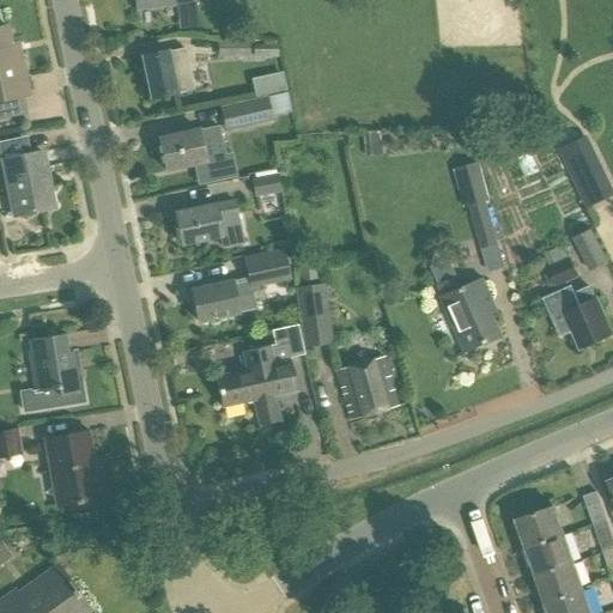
[(134,0),(135,11),(193,4),(192,0),(134,0)]
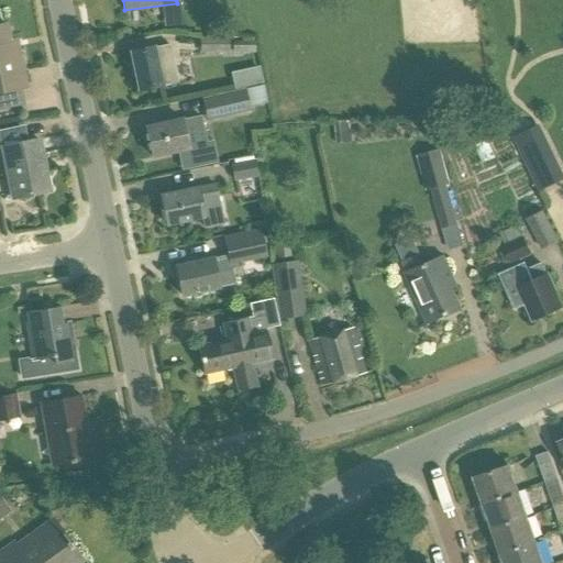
[(0,25),(0,94),(25,88),(15,40),(9,42),(6,24),(0,25)]
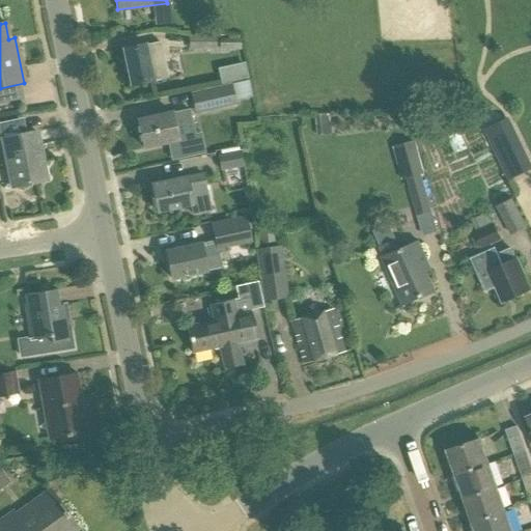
[(189,50),(216,50),(217,37),(189,37),(189,50)]
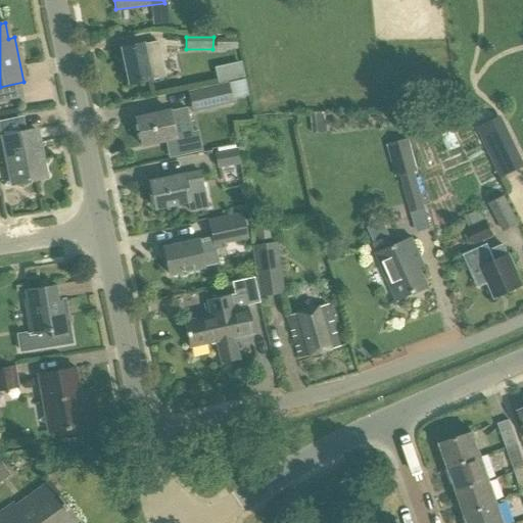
[(217,49),(236,49),(236,38),(217,38),(217,49)]
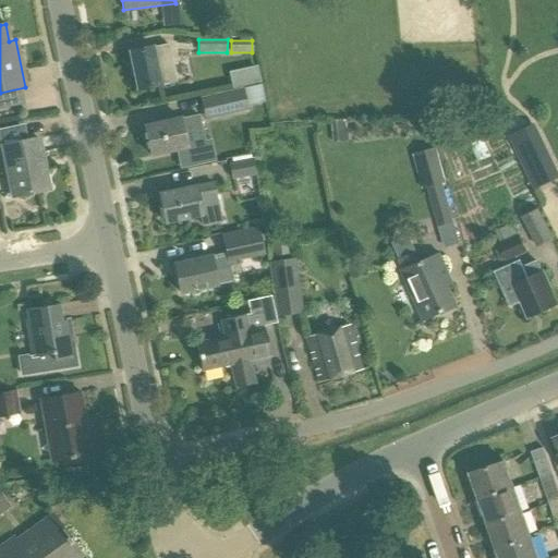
[(129,50),(137,91),(160,86),(160,85),(177,82),(169,45),(153,48),(152,46),(129,50)]
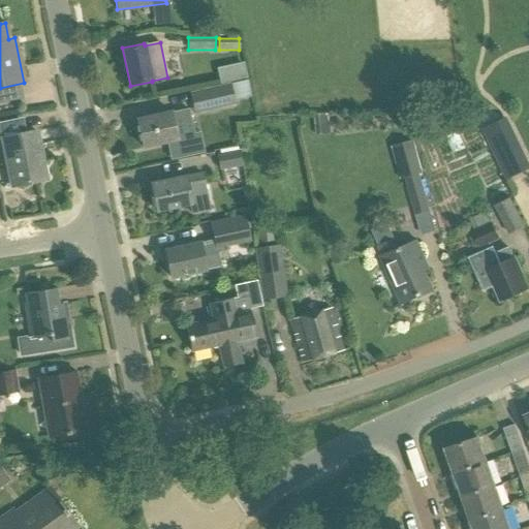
[(251,97),(247,82),(229,86),(234,101),(251,97)]
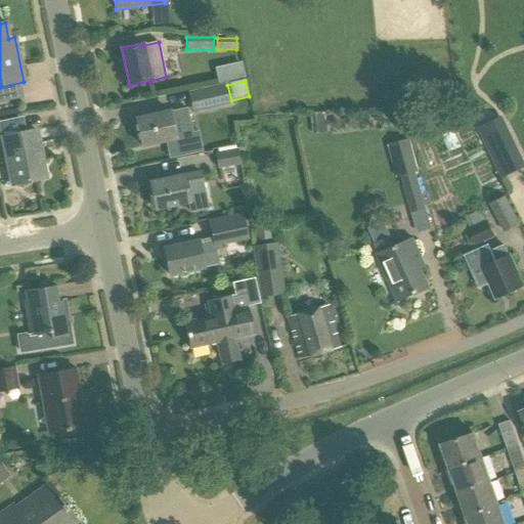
[(190,93),(194,113),(232,104),(231,100),(227,85),(190,93)]
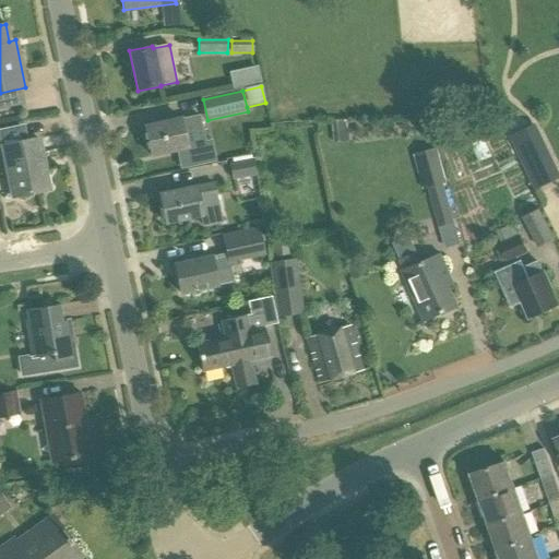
[(145,127),(152,156),(187,149),(183,132),(202,128),(199,116),(181,120),(180,118),(145,127)]
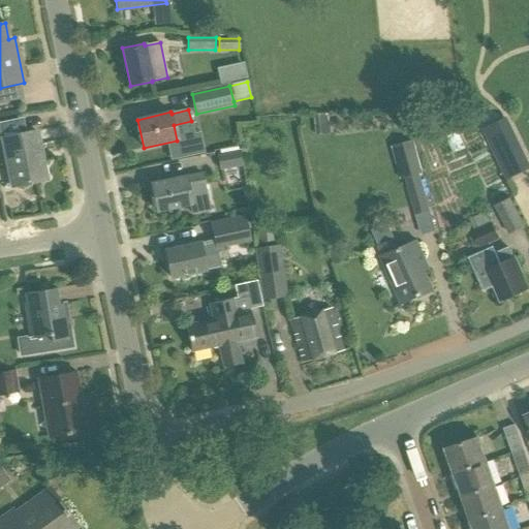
[(452,121),(440,124),(445,147),(458,144),(452,121)]
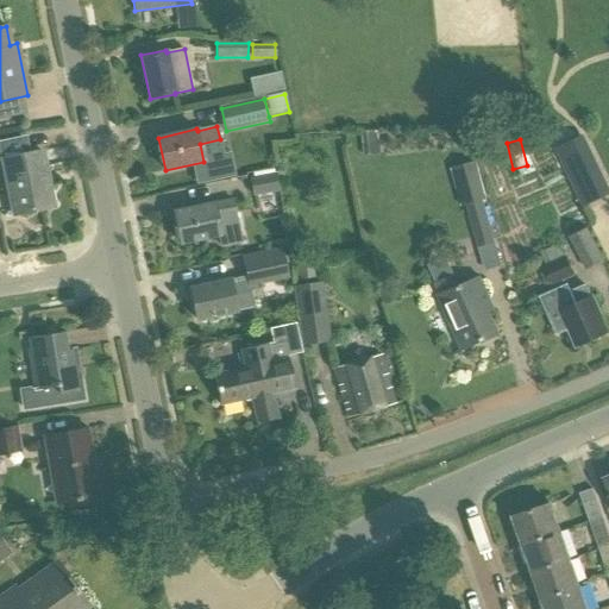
[(2,140),(0,140),(0,161),(1,161),(12,214),(52,206),(41,151),(6,158),(2,140)]
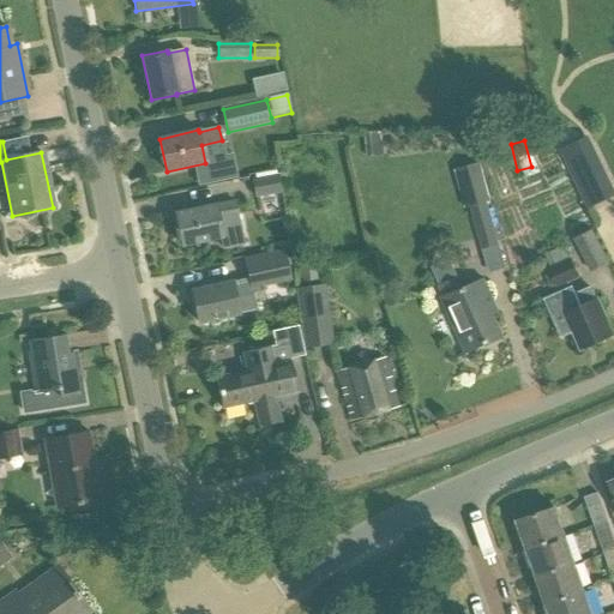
[(583,143),(560,154),(587,208),(609,197),(583,143)]
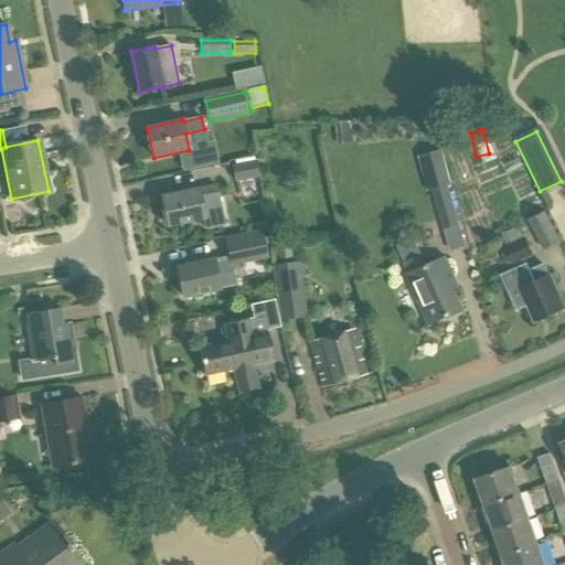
[(444,230),(458,226),(447,185),(451,184),(441,149),(418,156),(427,191),(434,190),(444,230)]
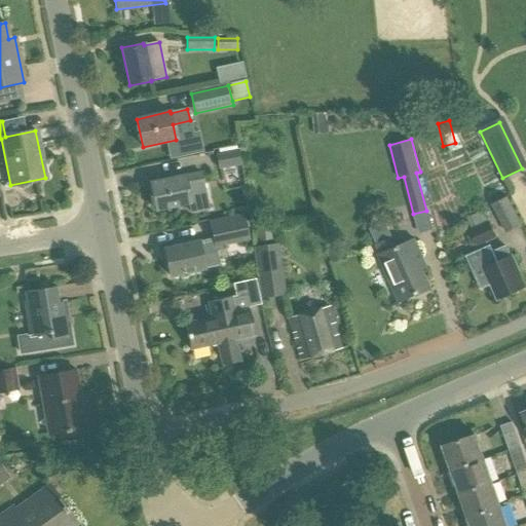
[(216,152),(219,170),(239,165),(237,148),(216,152)]
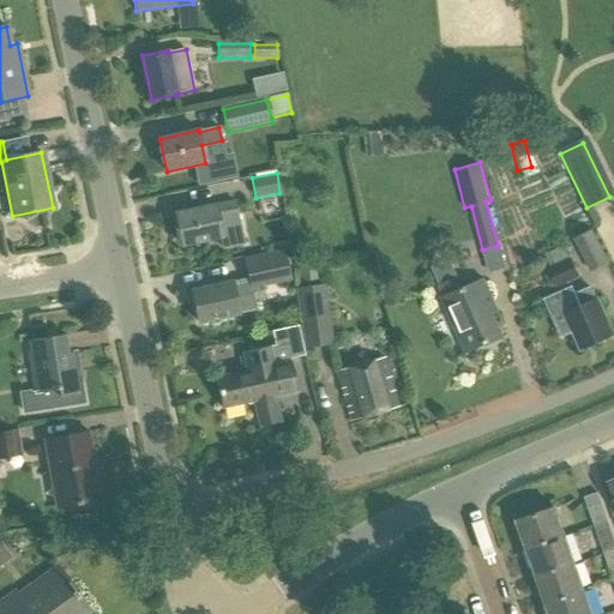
[(175,214),(182,246),(222,238),(218,220),(236,216),(234,203),(215,206),(215,205),(175,214)]
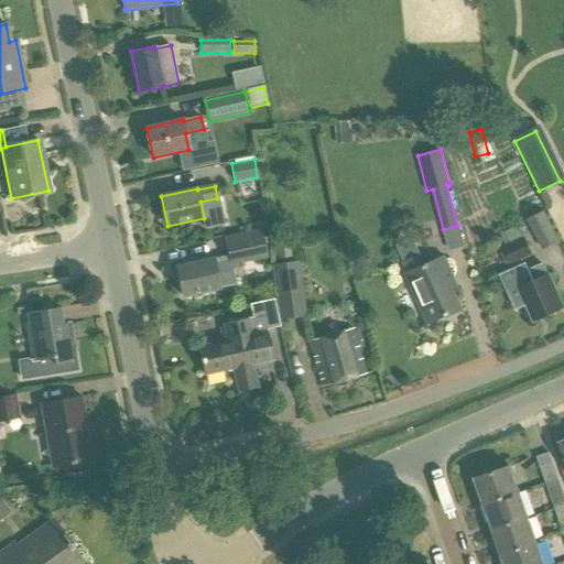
[(529,221),(543,250),(559,242),(544,214),(529,221)]
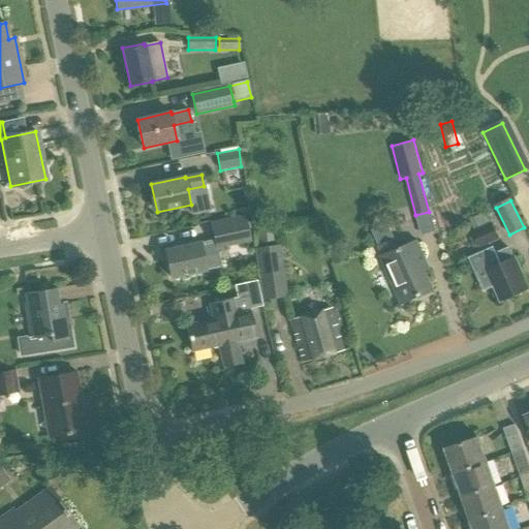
[(470,258),(485,289),(495,284),(502,301),(528,288),(521,273),(522,273),(515,257),(514,257),(509,247),(496,253),(491,243),(500,239),(487,212),(469,219),(475,231),(473,231),(479,248),(480,247),(484,252),(470,258)]
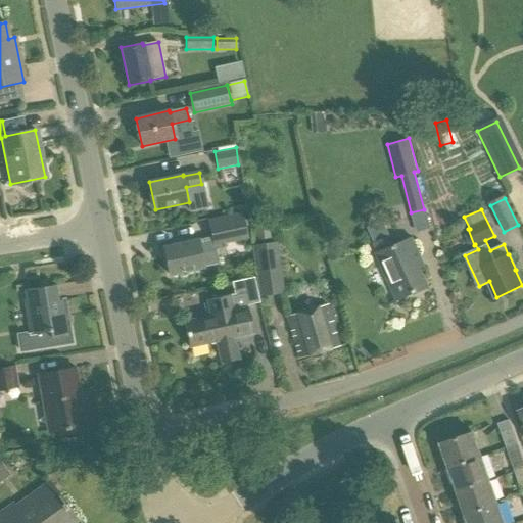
[(163,247),(170,275),(203,268),(199,252),(225,247),(224,242),(248,236),(244,216),(220,221),(222,235),(163,247)]
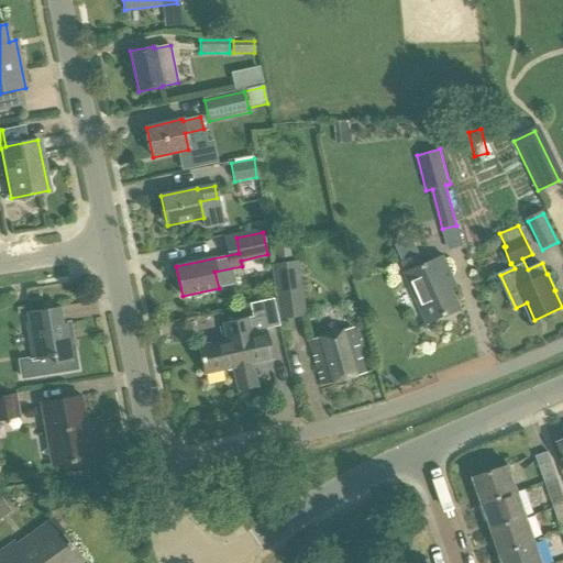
[(403,263),(407,274),(406,274),(428,323),(461,309),(448,278),(452,276),(443,256),(424,265),(420,255),(403,263)]
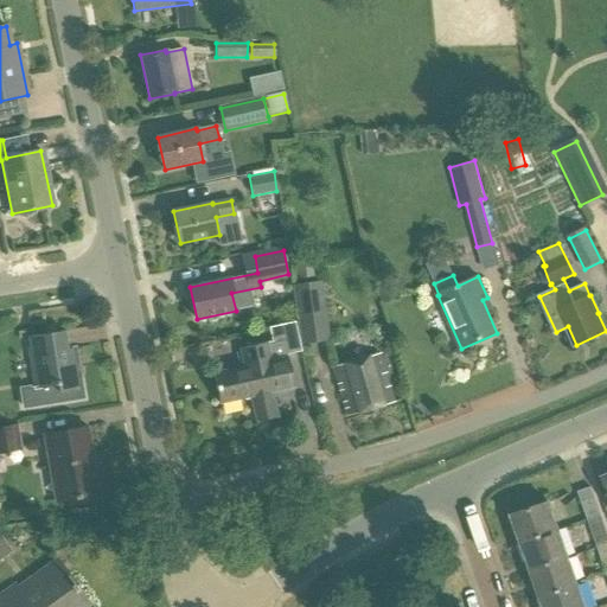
[(300,343),(328,339),(320,280),(293,283),(300,343)]
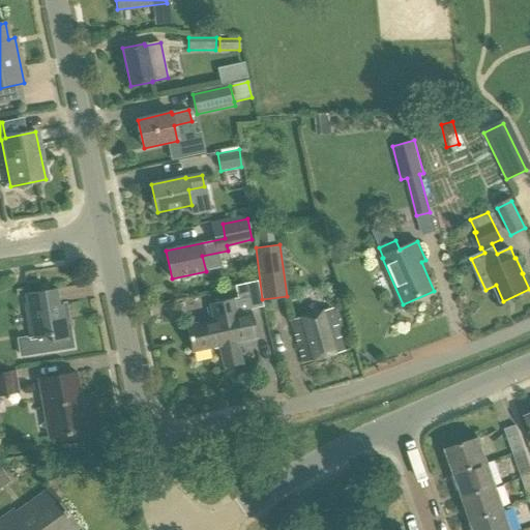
[(258,283),(236,288),(238,299),(210,304),(213,320),(186,326),(192,352),(218,347),(223,369),(241,364),(236,343),(256,339),(251,311),(264,307),(258,283)]
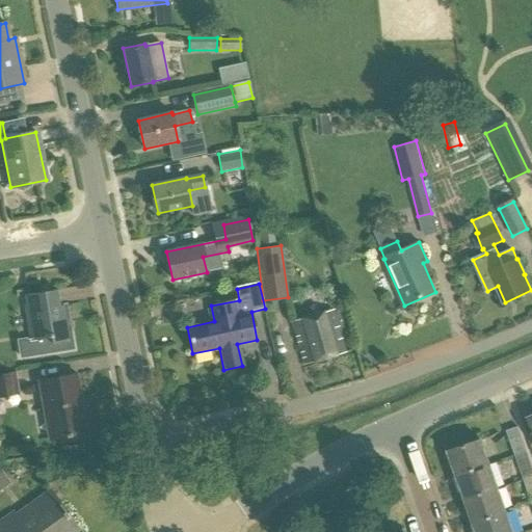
[(63,314),(65,314),(64,306),(58,307),(55,291),(25,295),(31,339),(18,341),(20,357),(72,349),(69,331),(67,331),(63,314)]
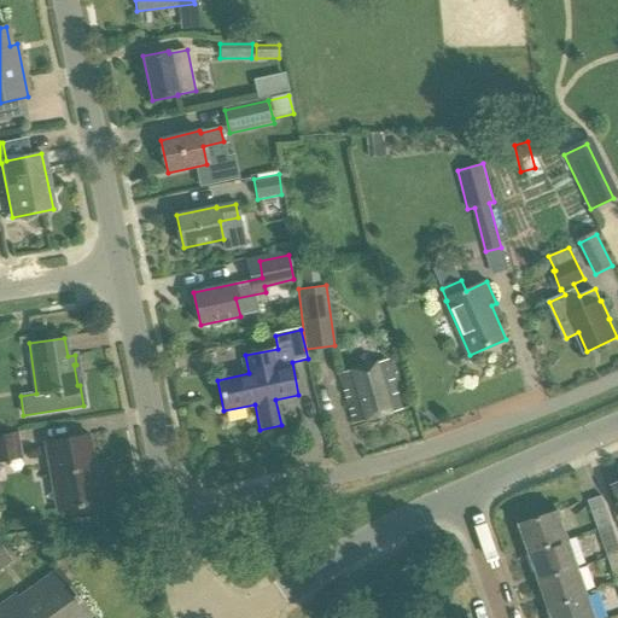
[(339,373),(354,424),(401,409),(386,360),(339,373)]
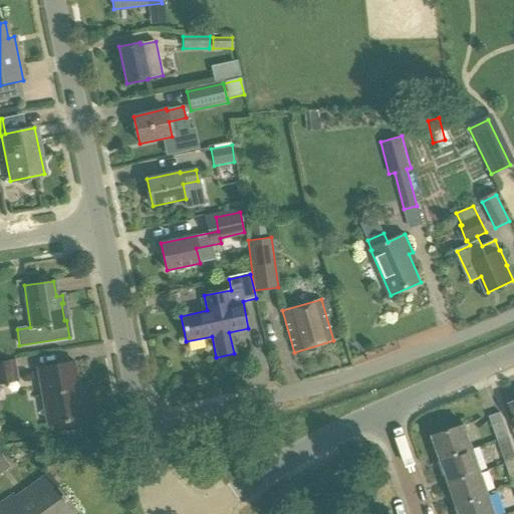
[(0,362),(0,383),(18,380),(15,360),(0,362)]
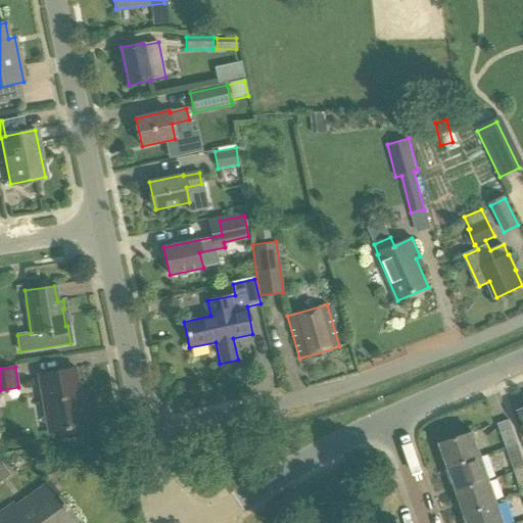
[(37,376),(47,432),(85,426),(75,369),(37,376)]
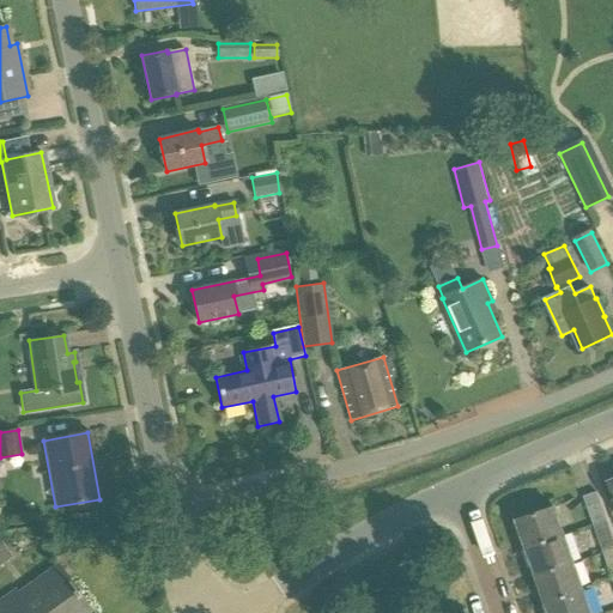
[(583,497),(594,526),(607,521),(598,492),(583,497)]
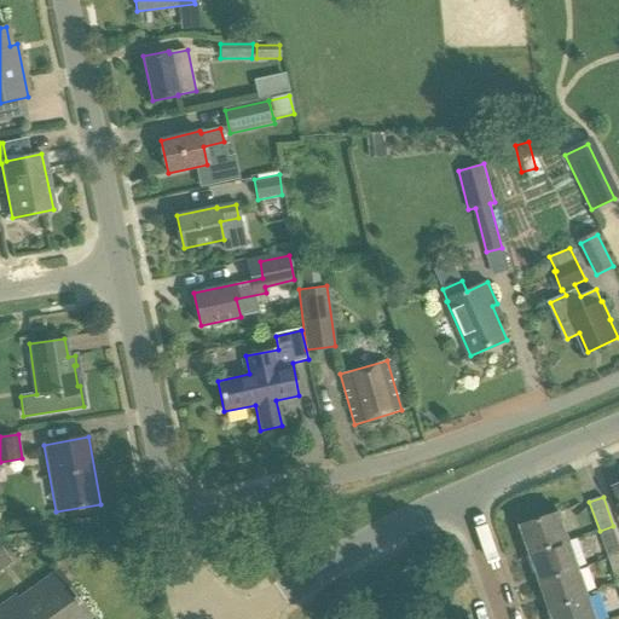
[(521,526),(532,554),(571,541),(561,512),(521,526)]
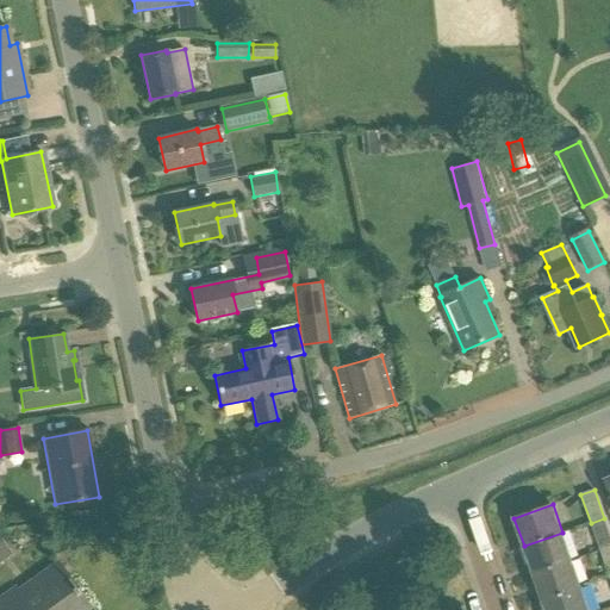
[(591,523),(601,551),(609,547),(609,534),(604,518),(591,523)]
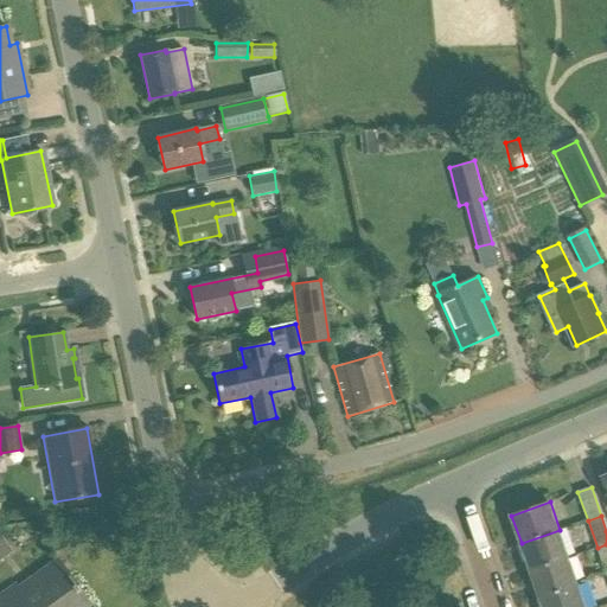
[(0,558),(13,550),(0,530),(0,558)]
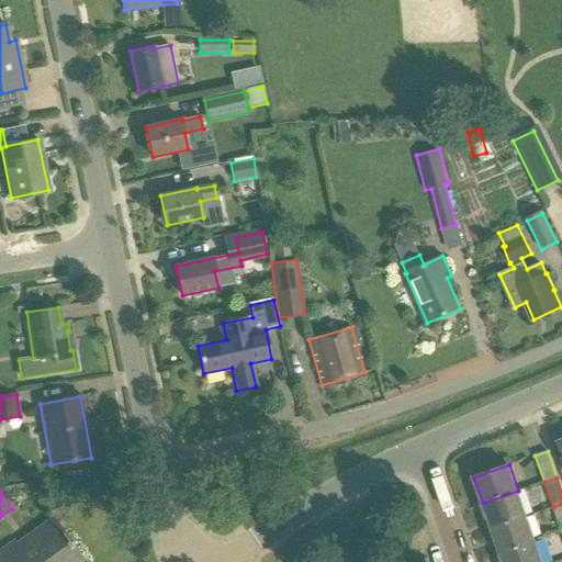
[(527,516),(518,491),(483,503),(492,529),(527,516)]
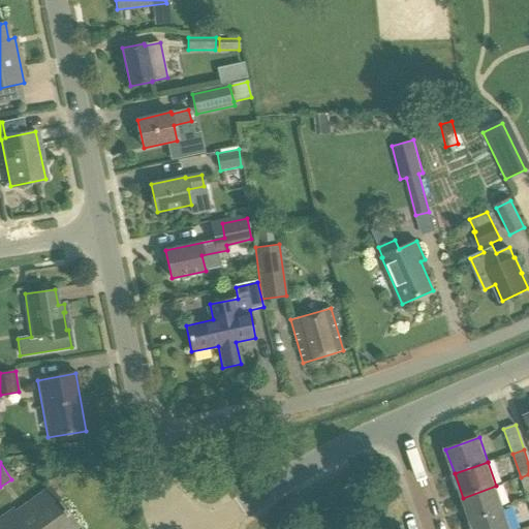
[(463,498),(471,521),(504,509),(496,486),(463,498)]
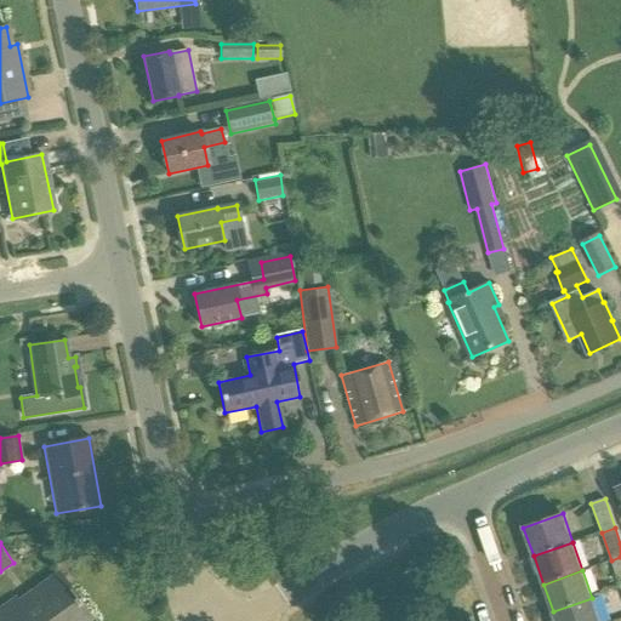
[(0,610),(0,620),(85,620),(91,617),(58,574),(18,603),(16,599),(0,610)]
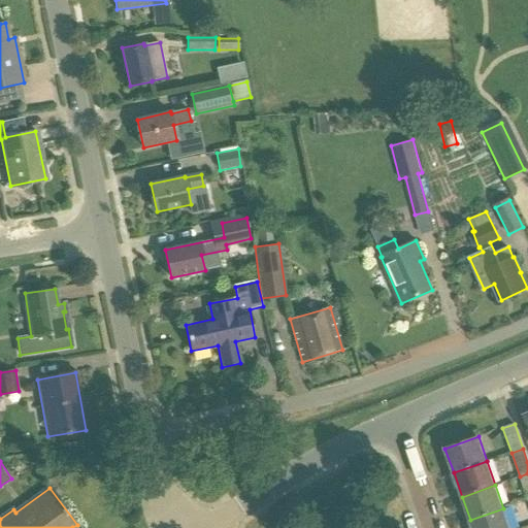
[(510,527),(503,508),(470,520),(472,527),(510,527)]
